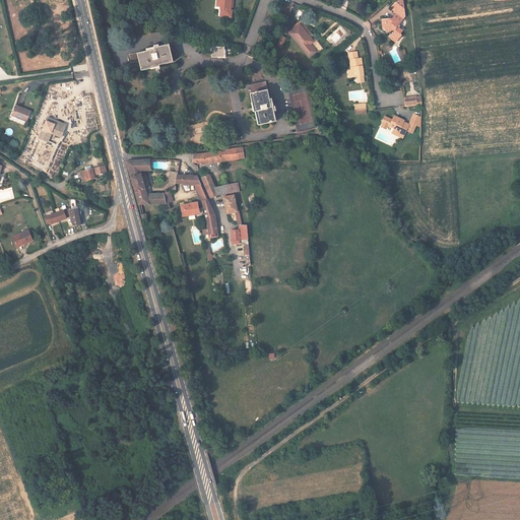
[(219,11),(230,11),(230,9),(231,2),(230,0),(219,0),(219,1),(219,9),(219,11)]
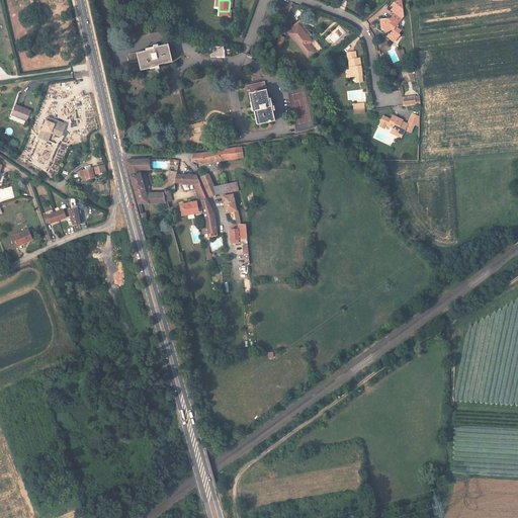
[(399,25),(404,19),(397,14),(392,19),(399,25)]
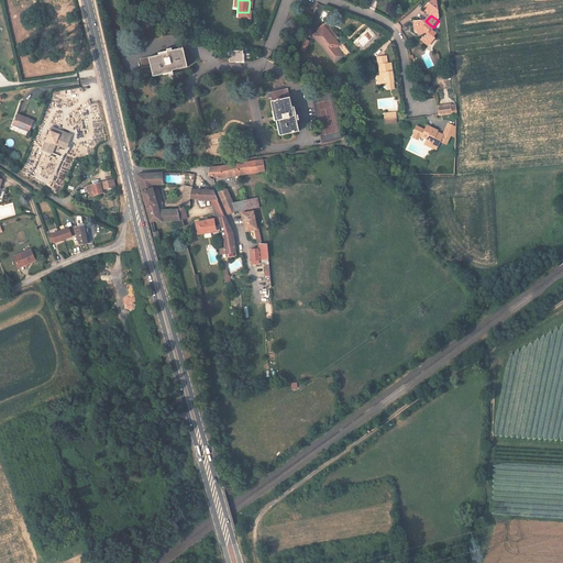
[(426,36),(422,41),(427,44),(428,42),(431,42),(433,43),(437,40),(435,39),(437,35),(432,31),(430,31),(428,29),(427,25),(422,22),(415,22),(415,33),(420,33),(426,36)]
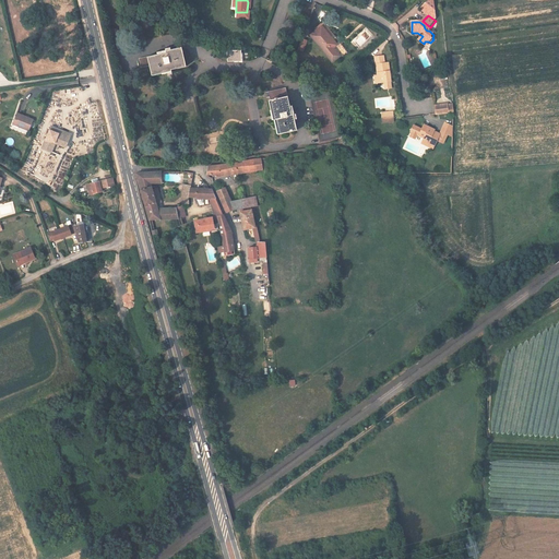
[(365,26),(351,43),(360,51),(375,35),(365,26)]
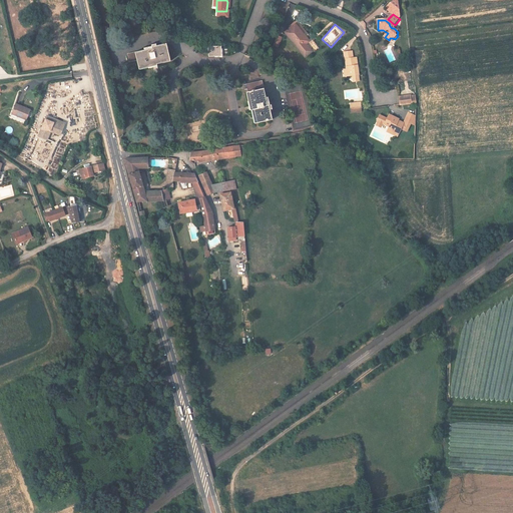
[(314,53),(307,45),(310,42),(296,25),(286,35),(307,59),(314,53)]
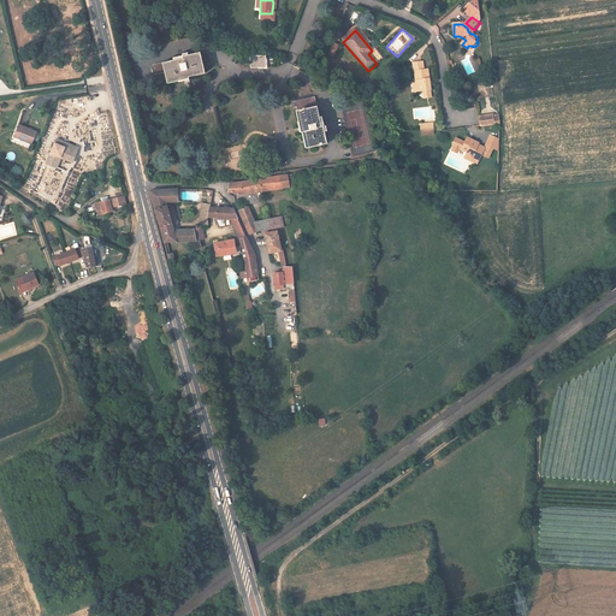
[(337,47),(331,45),(327,55),(333,58),(337,47)]
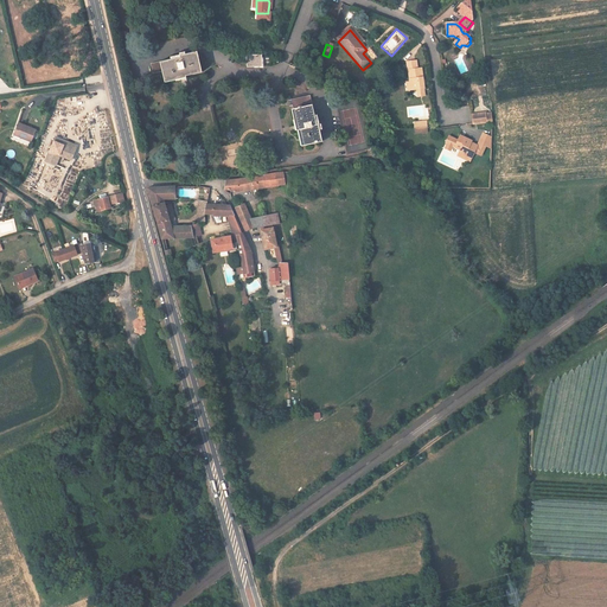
[(173,59),(149,64),(151,74),(160,71),(163,82),(174,80),(174,81),(185,78),(185,76),(200,72),(196,52),(172,57),(173,59)]
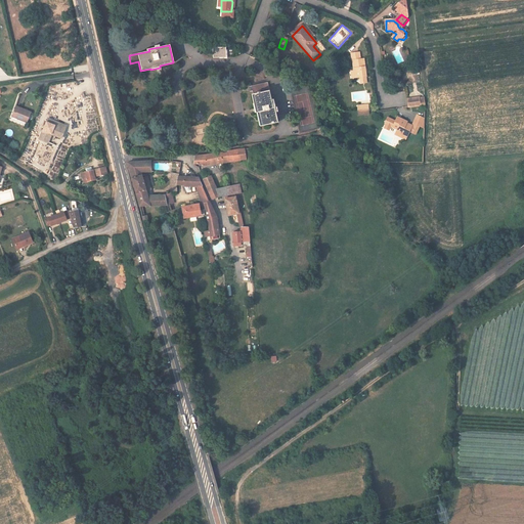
[(226,57),(226,47),(213,48),(214,57),(226,57)]
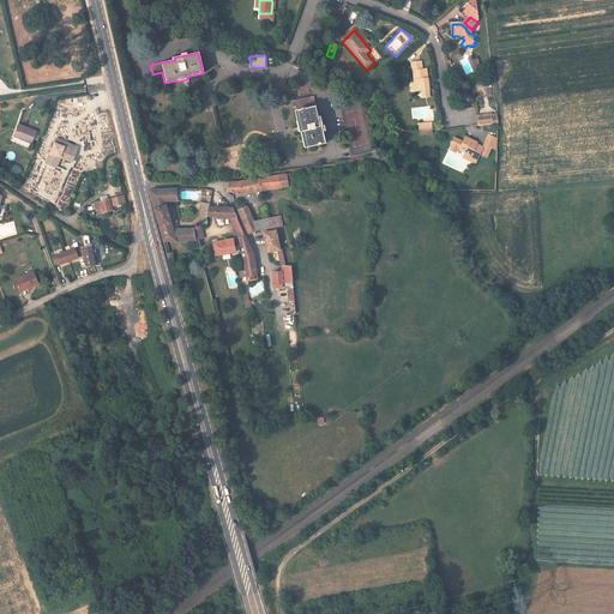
[(415,72),(416,84),(417,92),(423,92),(431,91),(429,71),(423,71),(423,64),(413,64),(414,72),(415,72)]
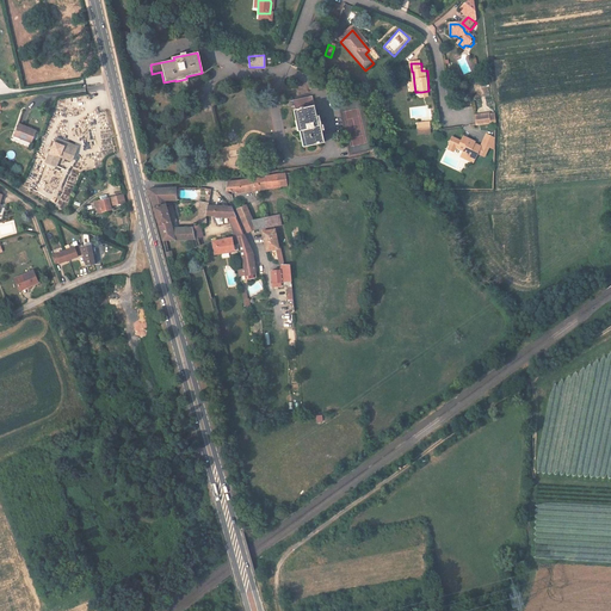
[(301,130),(303,146),(325,142),(320,119),(318,119),(313,97),(294,100),(295,109),(295,110),(296,119),(295,119),(297,130),(301,130)]
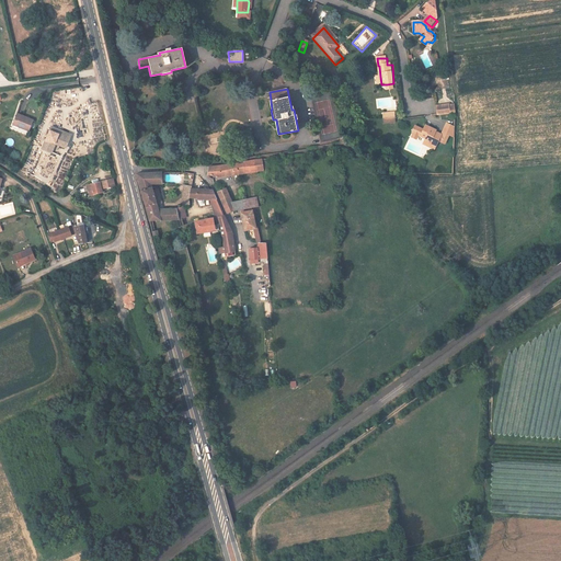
[(436,102),(438,111),(448,110),(447,101),(436,102)]
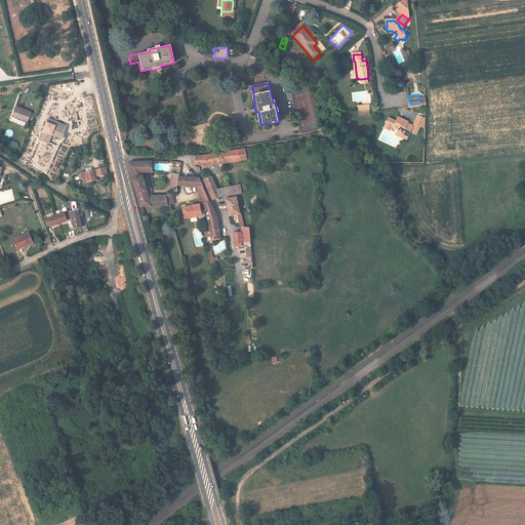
[(31,112),(16,107),(12,117),(28,122),(31,112)]
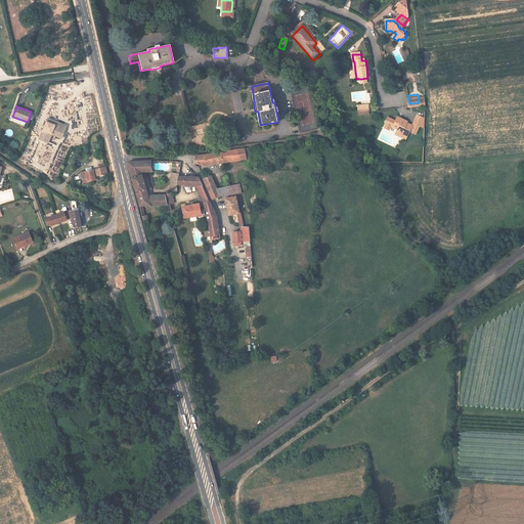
[(405,118),(395,113),(394,116),(386,112),(384,118),(385,119),(389,120),(396,124),(399,125),(398,128),(409,133),(411,128),(419,131),(422,124),(424,125),(425,116),(420,113),(413,124),(410,123),(404,120),(405,118)]
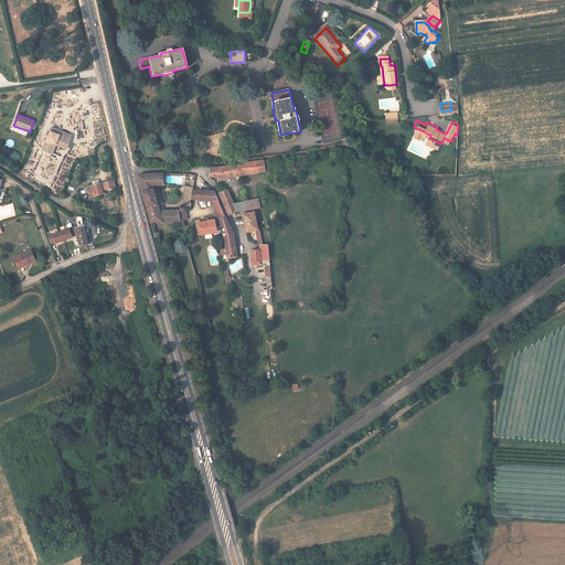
[(321,131),(326,142),(340,137),(336,126),(321,131)]
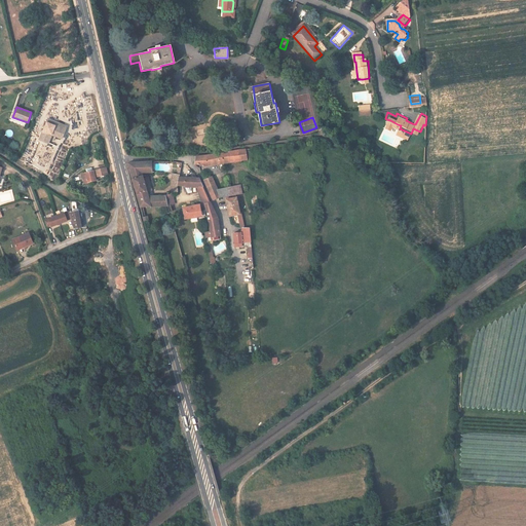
[(48,119),(47,122),(55,125),(52,135),(63,139),(67,126),(48,119)]
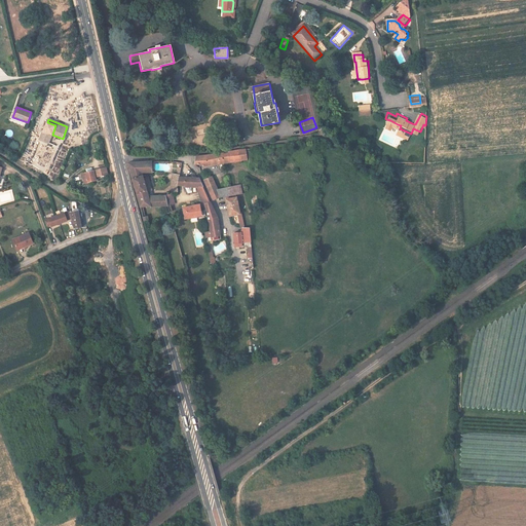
[(47,122),(43,132),(52,135),(55,125),(47,122)]
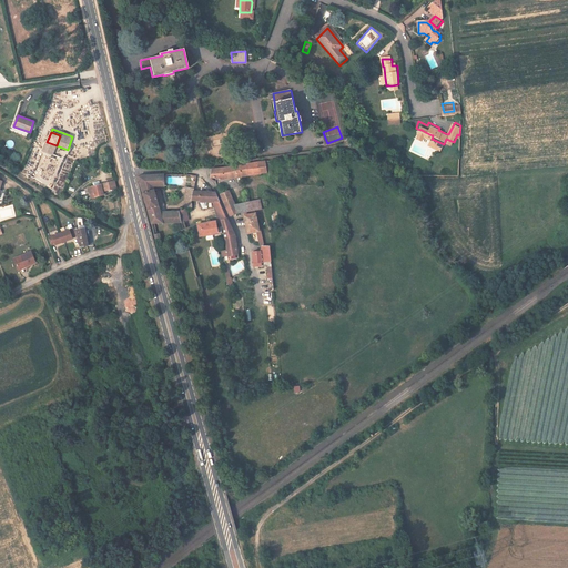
[(53,154),(57,145),(47,142),(43,150),(53,154)]
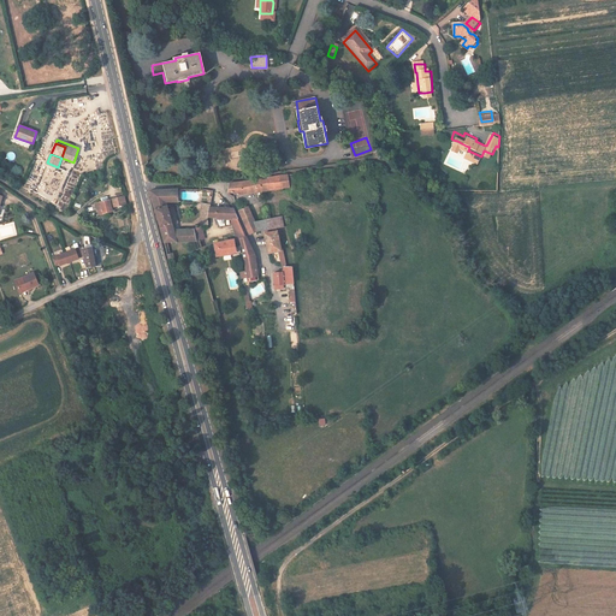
[(268,190),(289,187),(288,177),(230,185),(227,193),(235,193),(235,195),(268,190)]
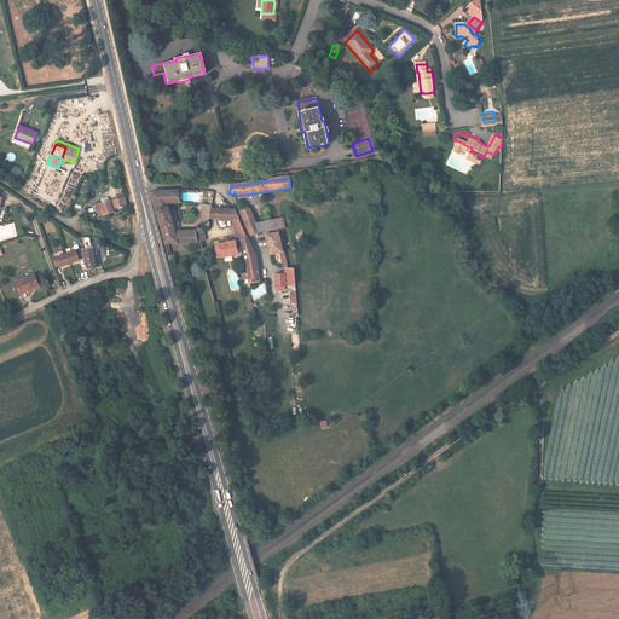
[(178,202),(178,191),(149,192),(165,248),(198,242),(196,233),(173,236),(167,203),(178,202)]
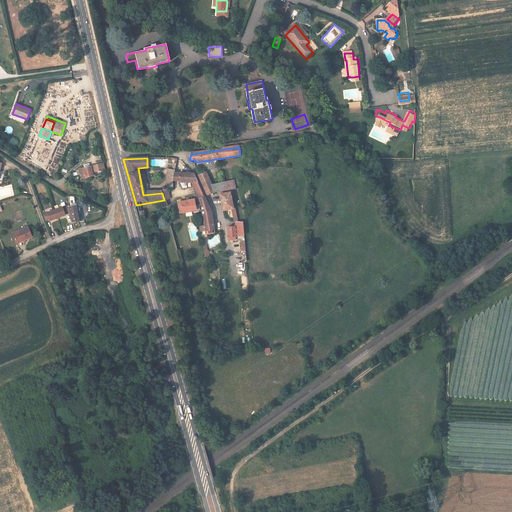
[(97,162),(98,166),(91,167),(90,166),(77,169),(80,179),(93,176),(92,173),(104,170),(102,160),(97,162)]
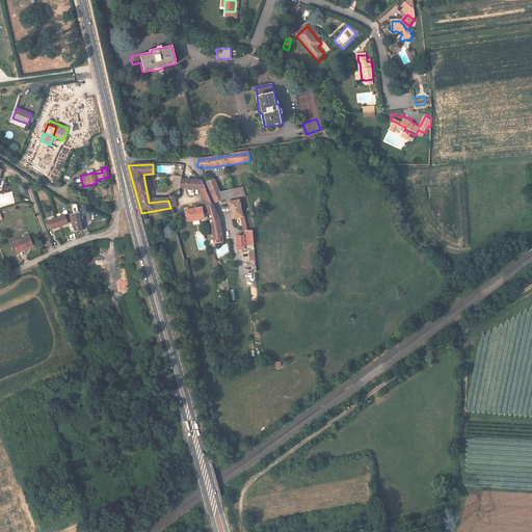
[(179,186),(181,178),(181,177),(174,176),(170,192),(174,192),(178,192),(179,188),(179,186)]
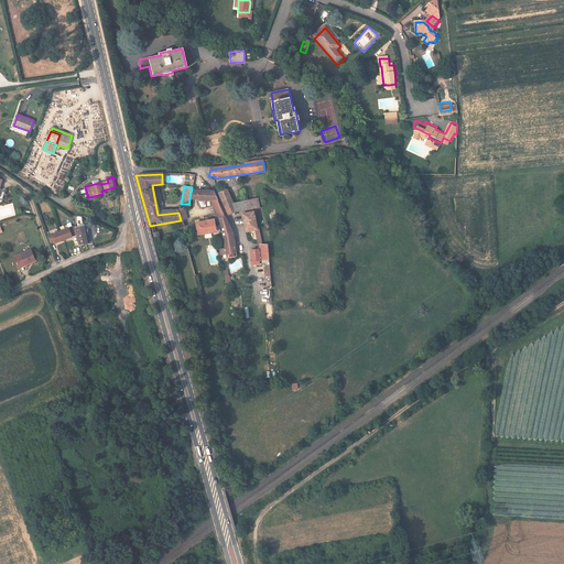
[(216,199),(212,190),(199,190),(192,188),(190,197),(209,199),(216,199)]
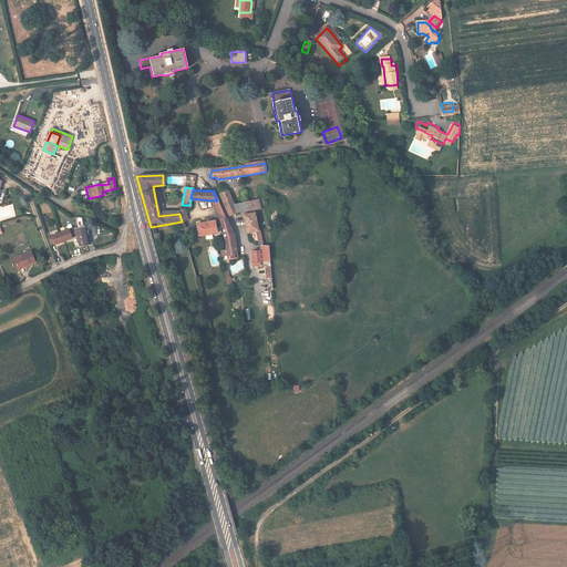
[(261,209),(259,199),(235,205),(228,191),(219,194),(229,216),(243,213),(261,209)]
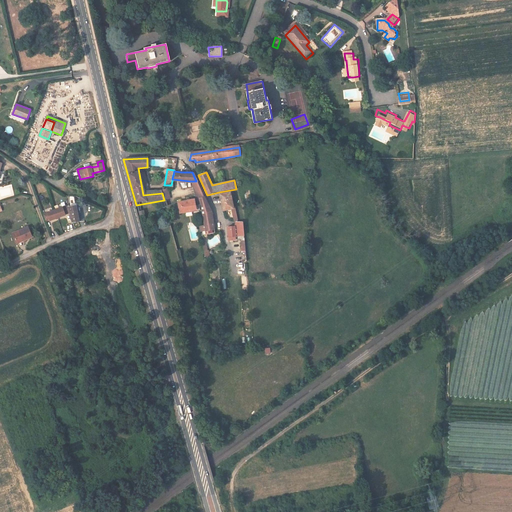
[(196,181),(190,181),(196,198),(199,197),(203,196),(196,181)]
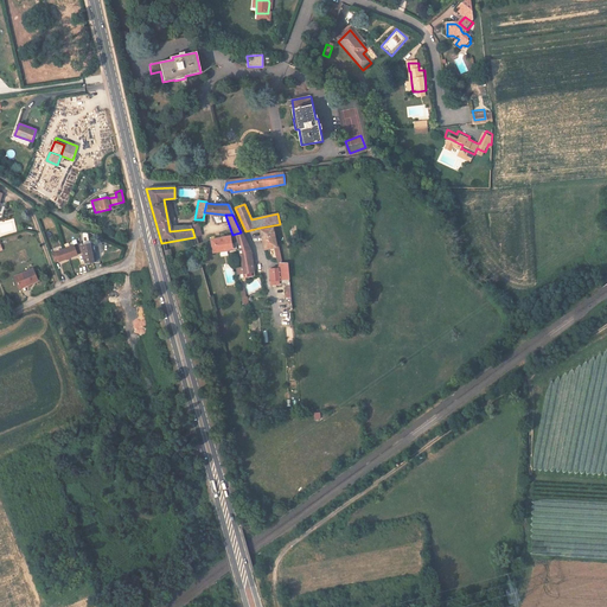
[(278,246),(273,228),(261,230),(263,248),(274,247),(278,246)]
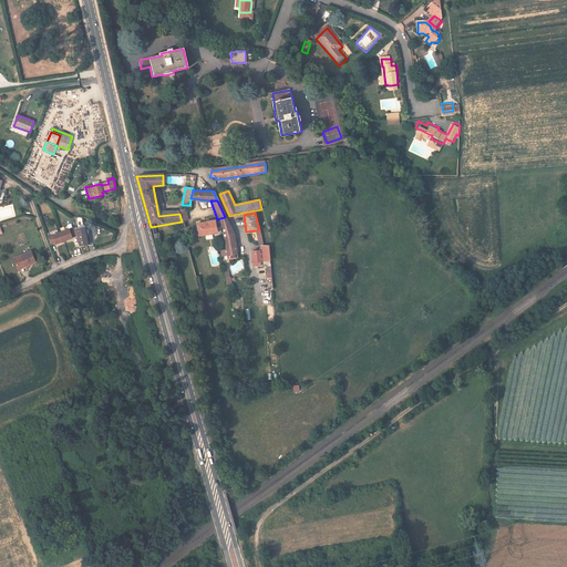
[(76,217),(76,229),(79,236),(81,247),(88,246),(84,217),(76,217)]
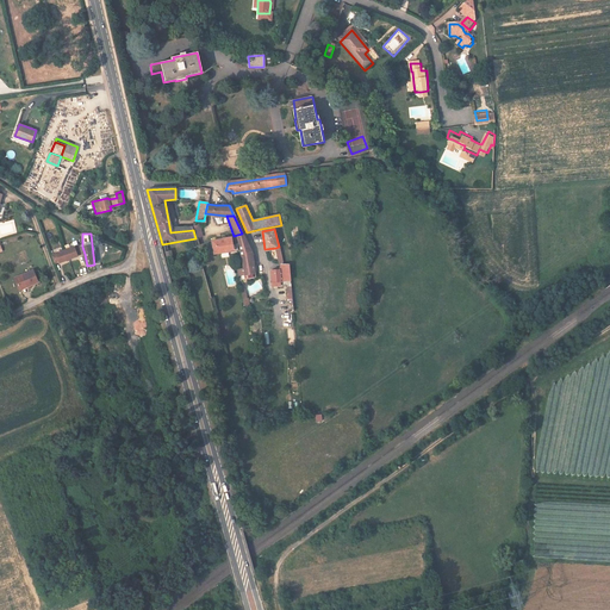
[(242,235),(242,234),(237,235),(244,266),(246,271),(254,269),(249,250),(242,235)]
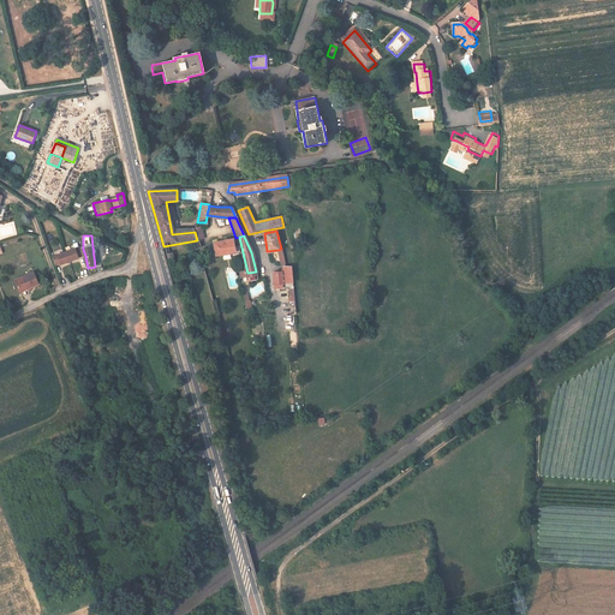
[(234,251),(233,246),(232,238),(224,239),(224,243),(219,243),(219,242),(214,243),(215,256),(221,255),(221,254),(234,251)]
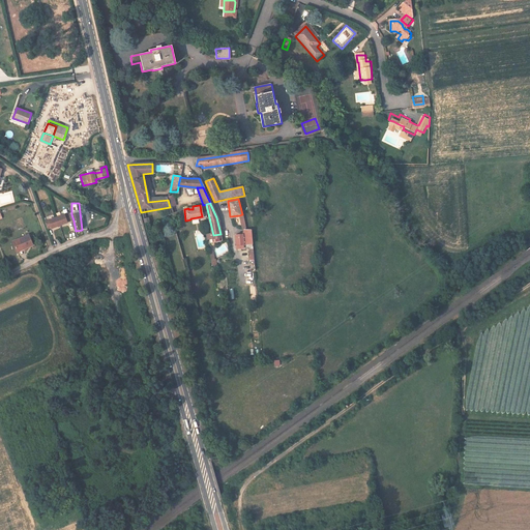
[(69,211),(46,219),(49,229),(53,228),(53,229),(60,226),(68,224),(68,223),(72,222),(70,214),(69,211)]
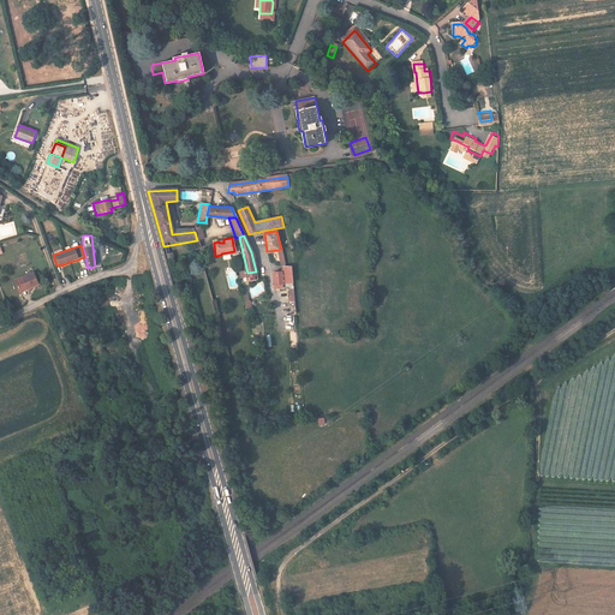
[(221,254),(221,255),(221,256),(239,252),(239,245),(233,246),(234,251),(221,254)]
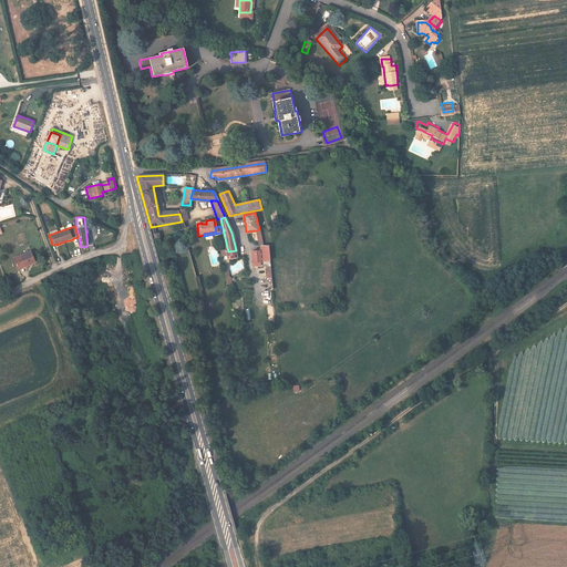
[(269,248),(264,248),(259,249),(258,250),(259,263),(270,263),(269,248)]
